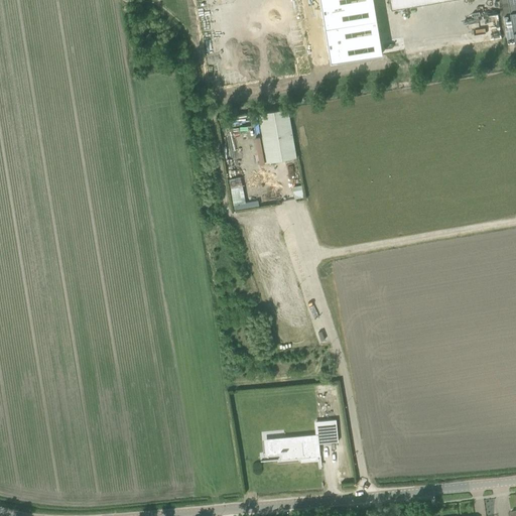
[(372,0),(317,0),(329,62),(381,54),(372,0)]
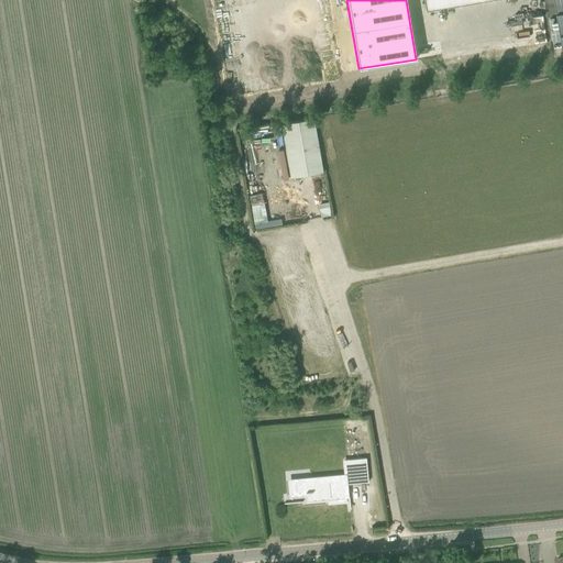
[(423,0),(426,10),(482,0),(423,0)]
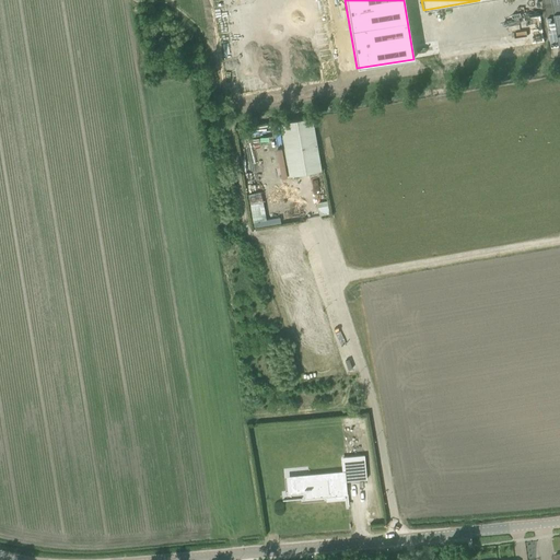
[(321,172),(312,118),(279,124),(288,177),(321,172)]
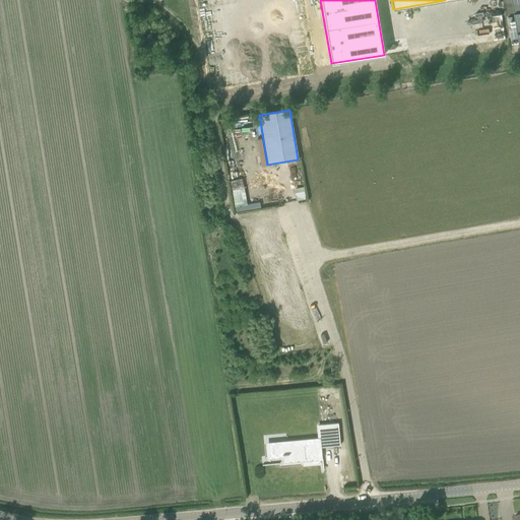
[(296,188),(297,199),(306,198),(305,187),(296,188)]
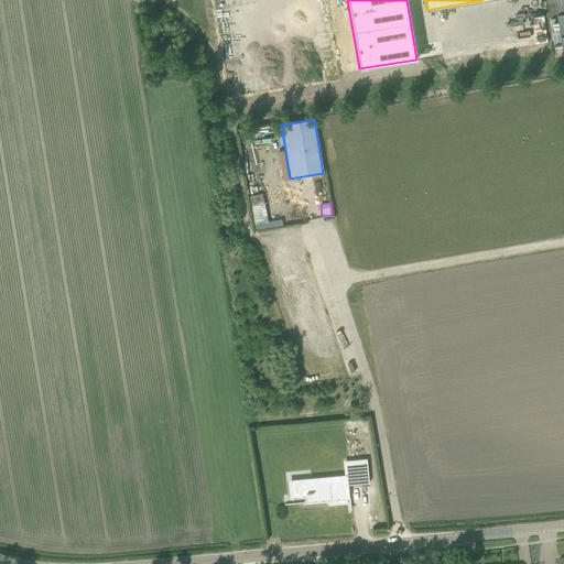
[(353,451),(367,451),(366,424),(351,425),(353,451)]
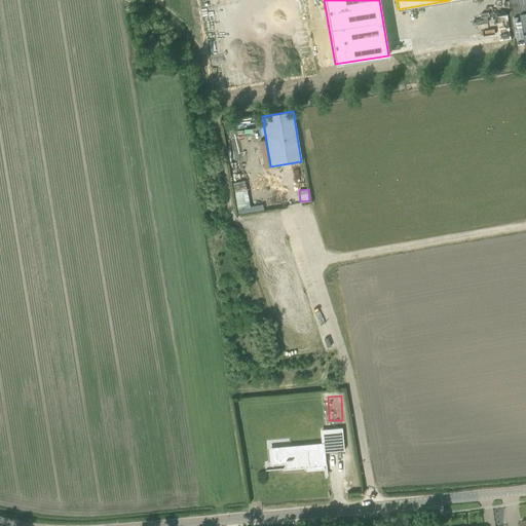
[(342,428),(323,429),(325,451),(343,449),(343,451),(344,450),(342,428)]
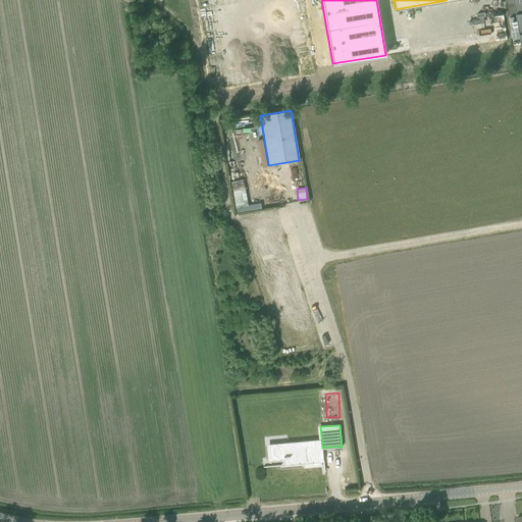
[(288,446),(274,447),(275,457),(275,458),(283,457),(284,460),(284,465),(290,465),(303,464),(304,468),(321,466),(321,462),(319,442),(288,445),(288,446)]
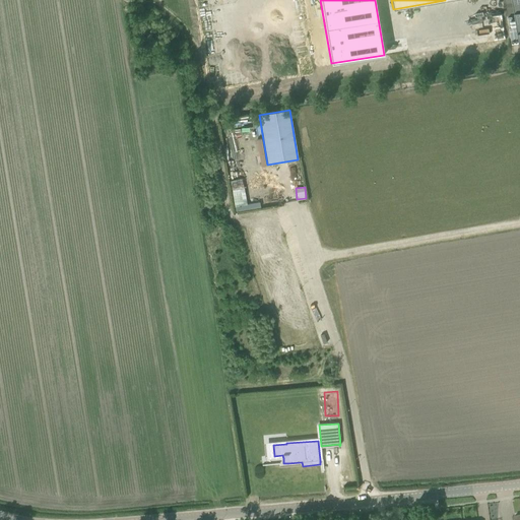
All buildings are outlined.
